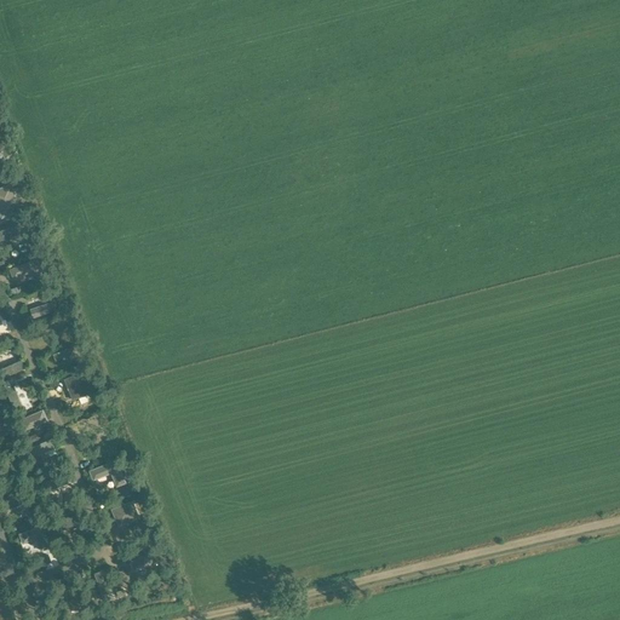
[(21,210),(11,184),(0,188),(0,210),(3,208),(9,212),(9,214),(21,210)]
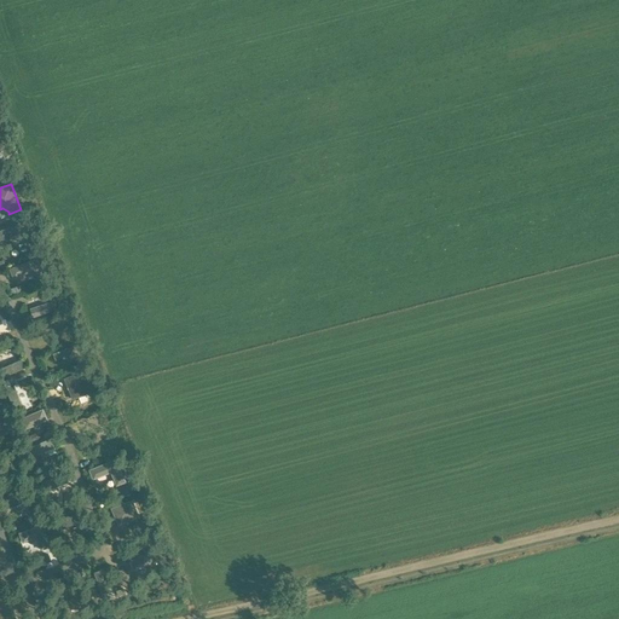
[(0,239),(23,232),(19,223),(0,230),(0,239)]
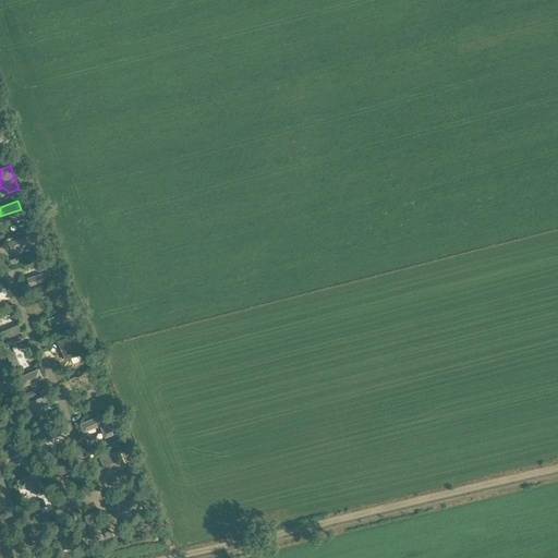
[(34,232),(9,242),(12,251),(28,244),(32,252),(40,249),(34,232)]
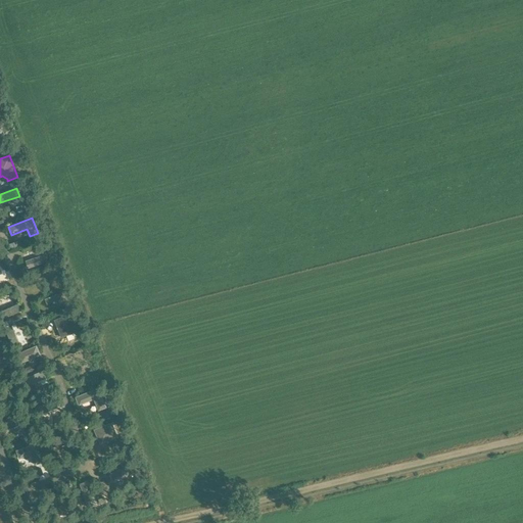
[(43,254),(26,260),(28,268),(45,262),(43,254)]
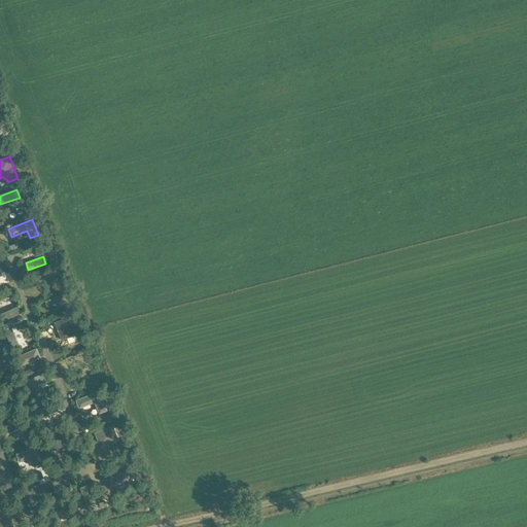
[(47,271),(28,277),(31,284),(50,278),(47,271)]
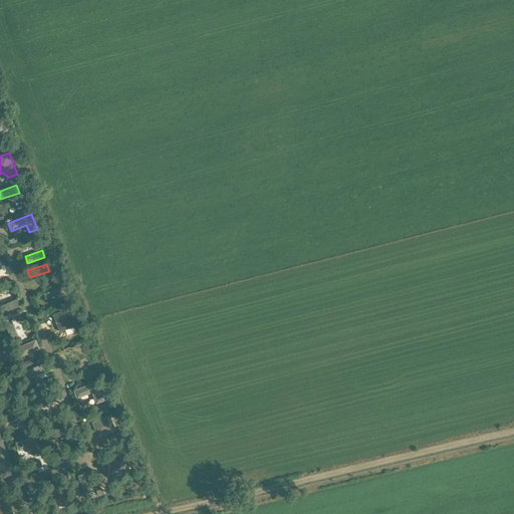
[(59,287),(44,293),(46,298),(60,293),(61,292),(59,287)]
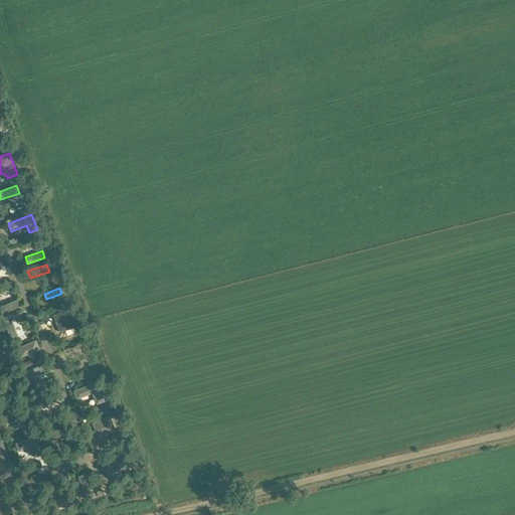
[(18,298),(2,305),(5,312),(21,305),(18,298)]
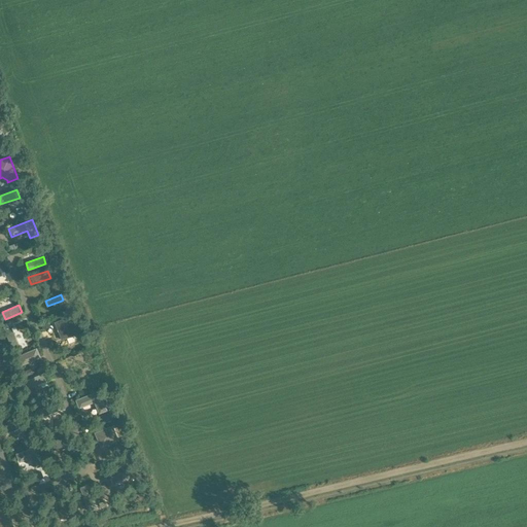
[(69,317),(55,322),(62,340),(76,334),(69,317)]
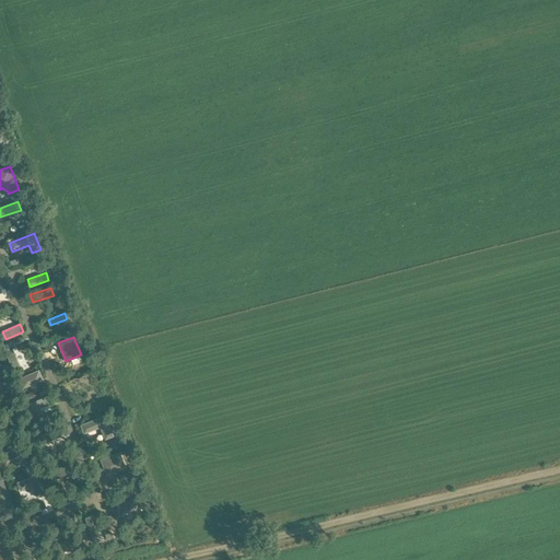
[(51,340),(44,343),(46,349),(54,347),(51,340)]
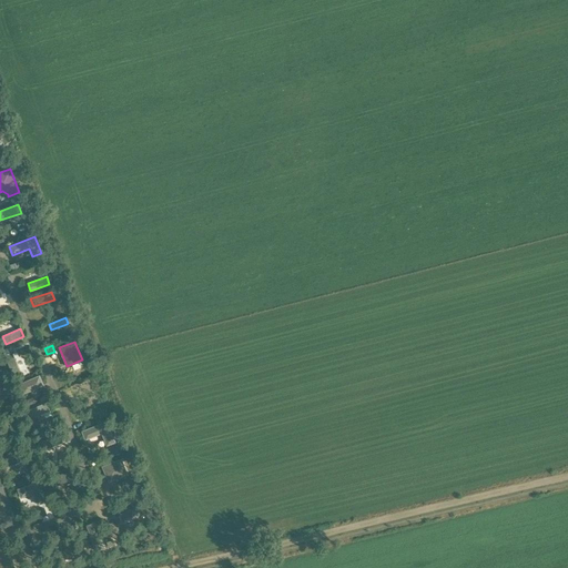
[(13,354),(7,356),(13,373),(21,371),(14,354),(13,354)]
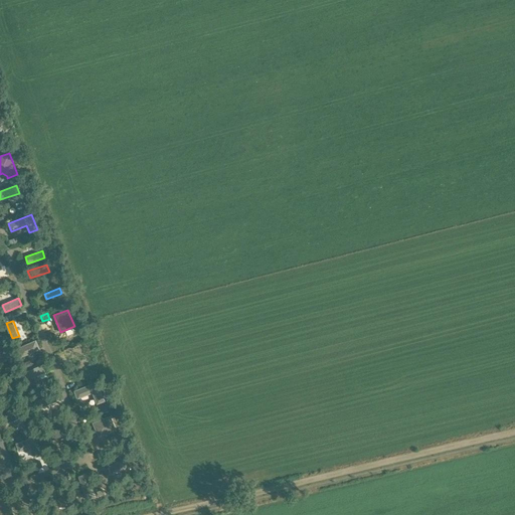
[(35,341),(17,349),(20,357),(39,349),(35,341)]
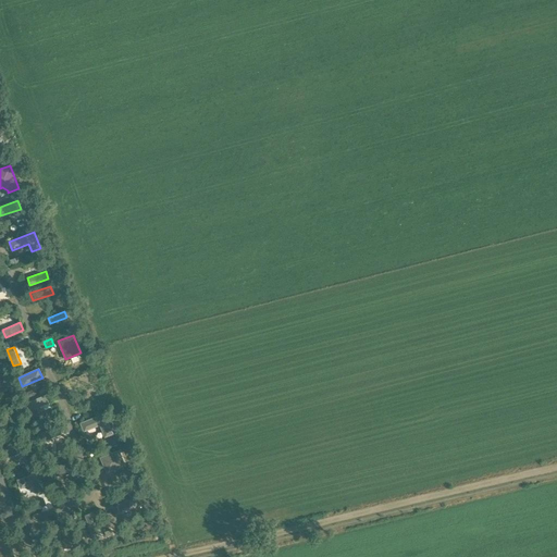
[(46,394),(27,401),(31,409),(31,410),(50,401),(47,394),(46,394)]
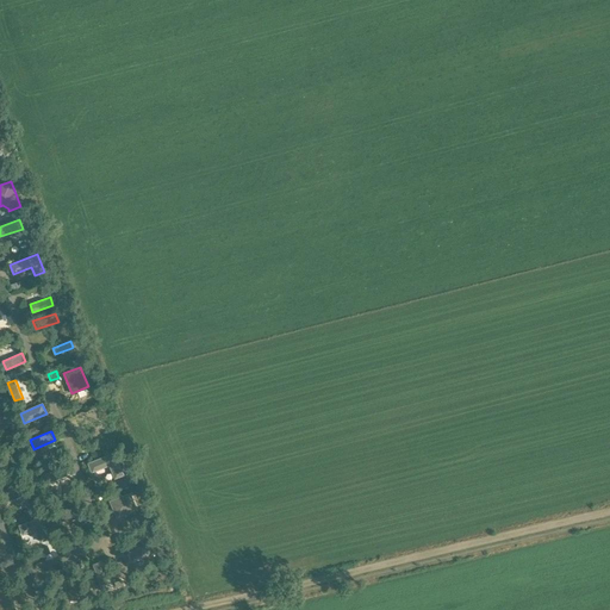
[(0,462),(19,455),(16,447),(0,453),(0,462)]
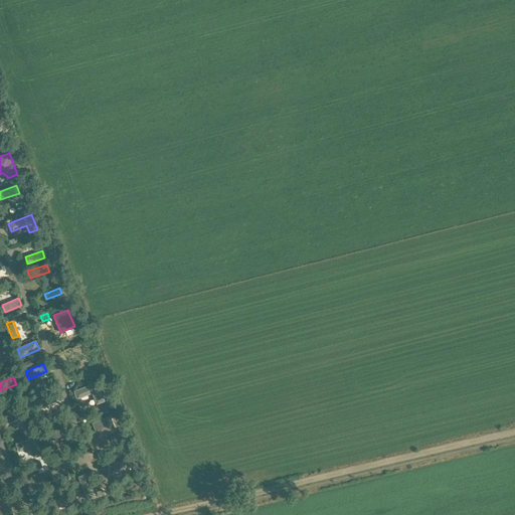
[(105,400),(97,381),(74,390),(77,398),(93,392),(97,403),(105,400)]
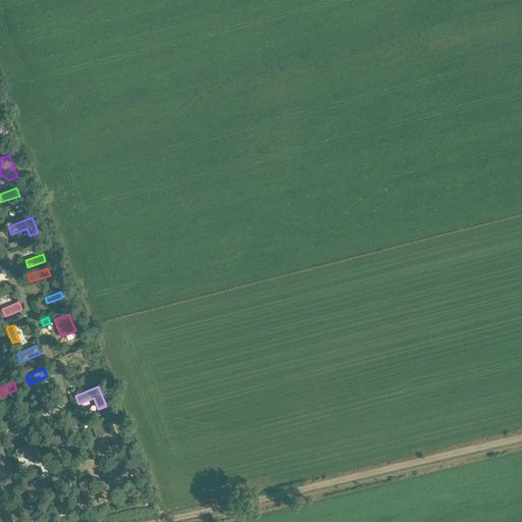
[(55,399),(36,406),(39,414),(58,406),(55,399)]
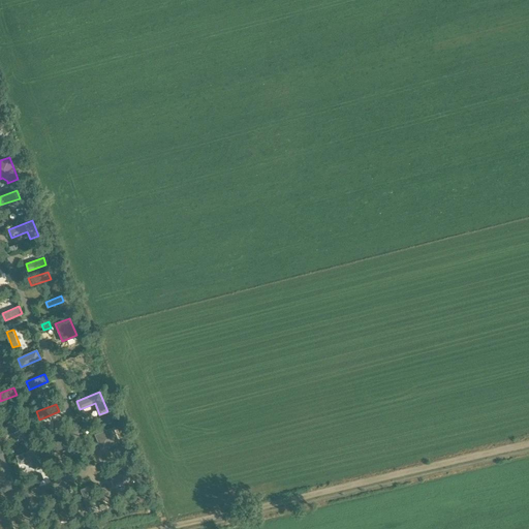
[(111,414),(103,417),(106,425),(114,423),(111,414)]
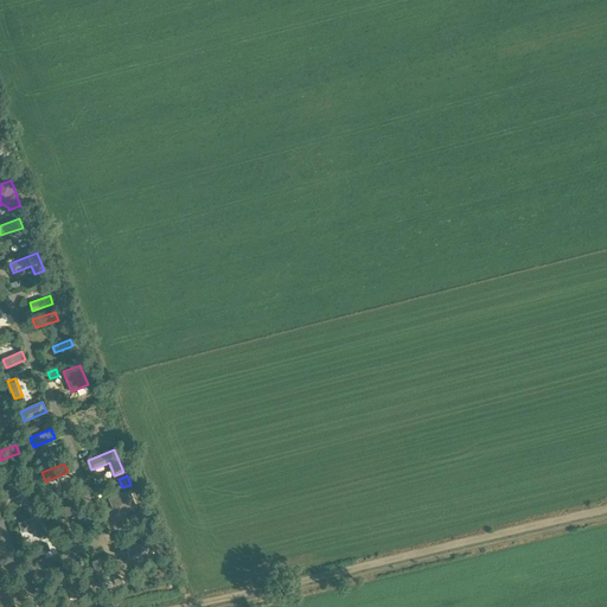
[(7,489),(4,490),(7,499),(11,497),(30,490),(26,480),(7,489)]
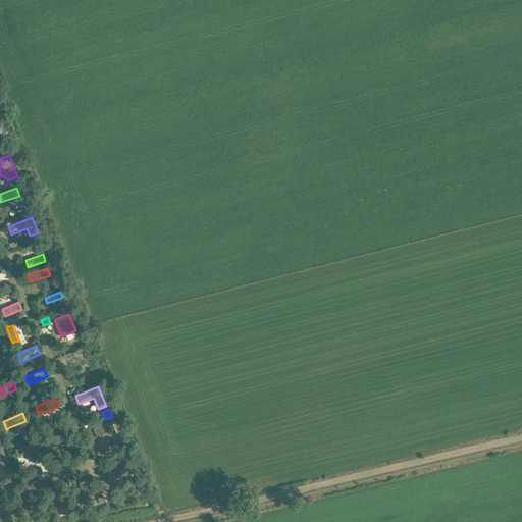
[(117,435),(111,422),(94,428),(100,442),(117,435)]
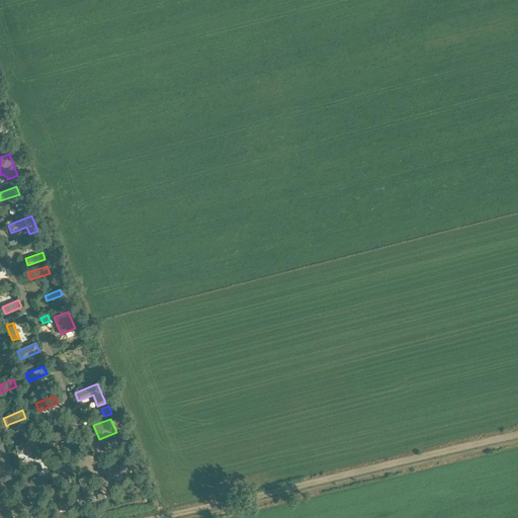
[(64,429),(46,435),(49,443),(66,437),(68,436),(65,428),(64,429)]
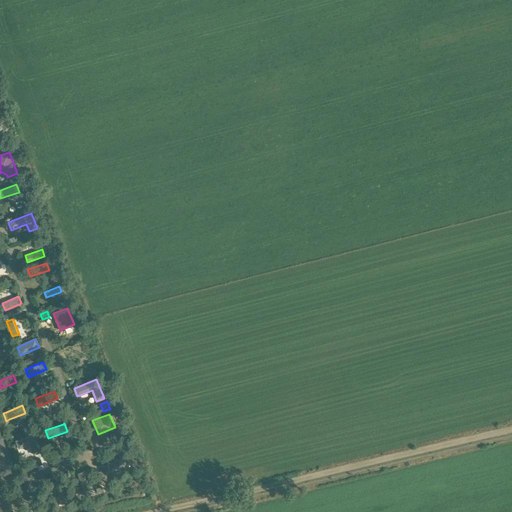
[(42,452),(35,434),(16,441),(19,448),(30,444),(34,454),(42,452)]
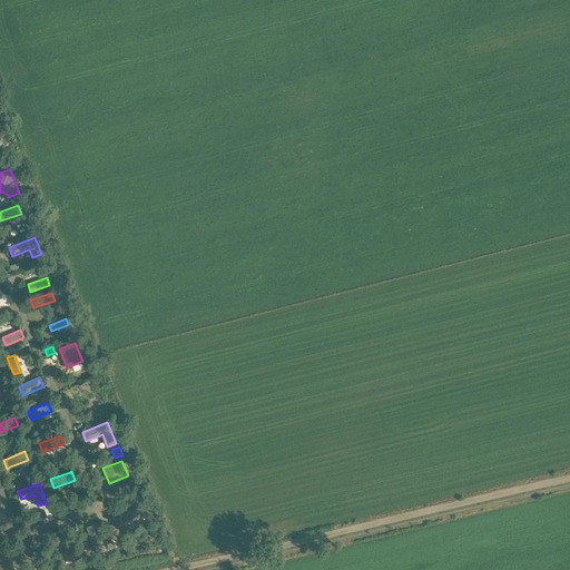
[(141,508),(120,517),(123,524),(124,526),(145,518),(141,508)]
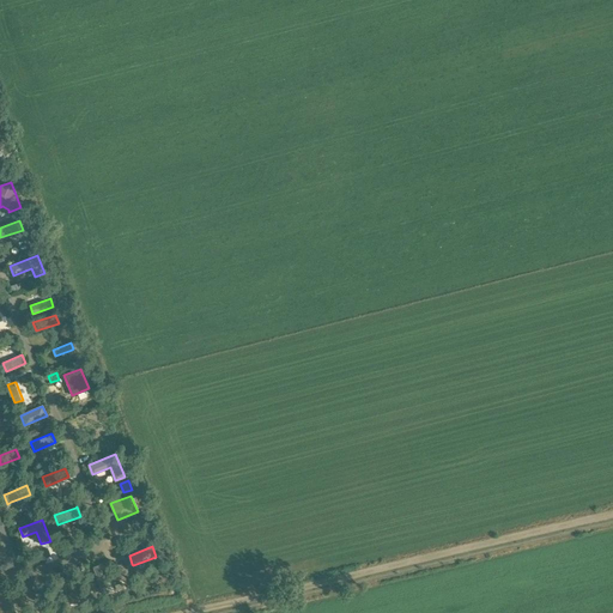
[(93,566),(103,594),(113,592),(103,564),(93,566)]
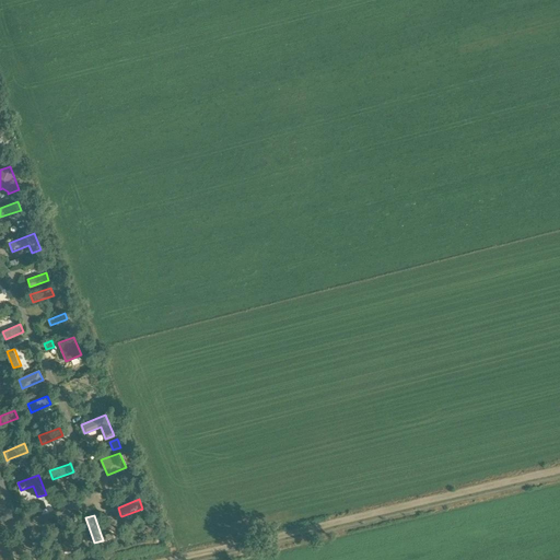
[(66,528),(58,531),(65,551),(72,548),(66,528)]
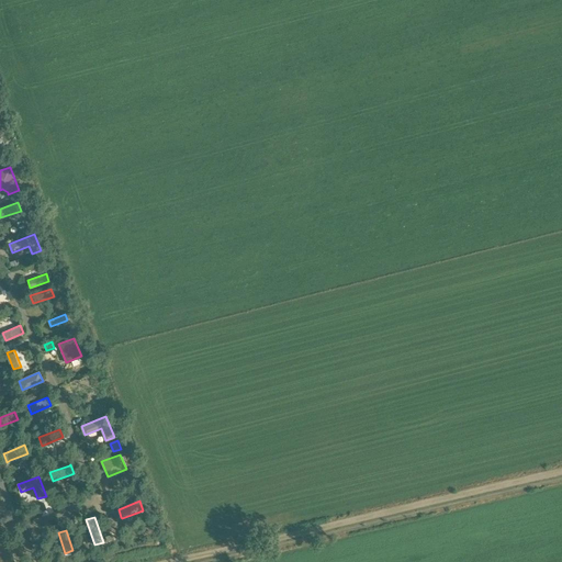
[(0,561),(14,561),(6,538),(0,539),(0,561)]
